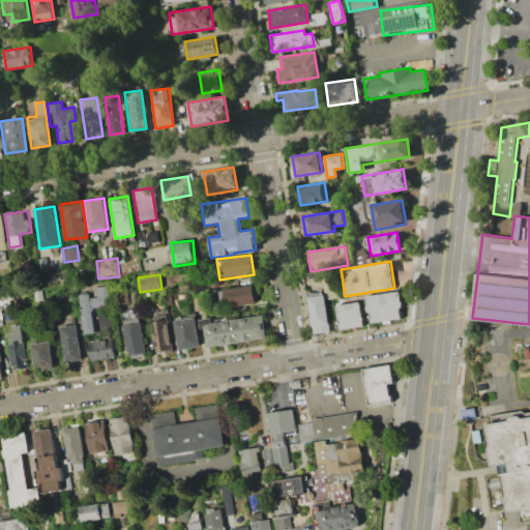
[(223,307),(219,289),(253,284),(256,302),(223,307)]
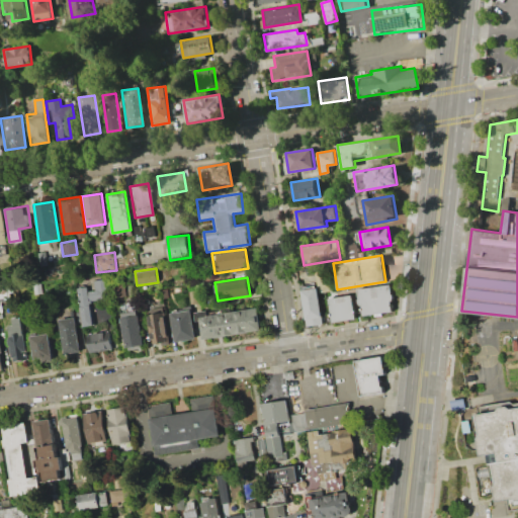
[(81,326),(76,285),(90,284),(90,280),(104,279),(107,299),(89,301),(92,325),(81,326)]
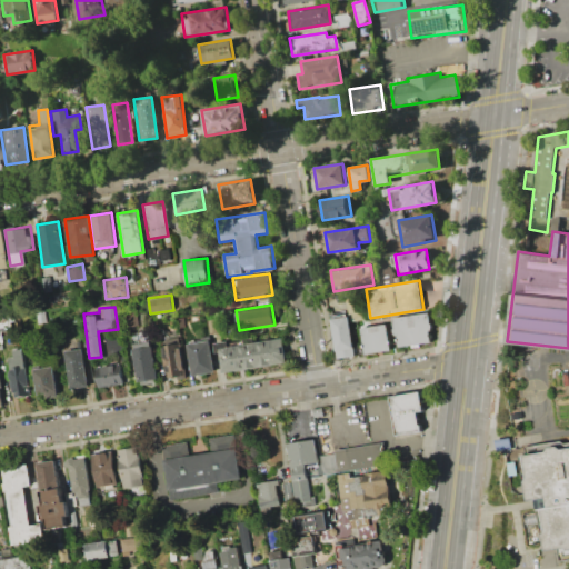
[(336,358),(330,313),(347,311),(352,356),(336,358)]
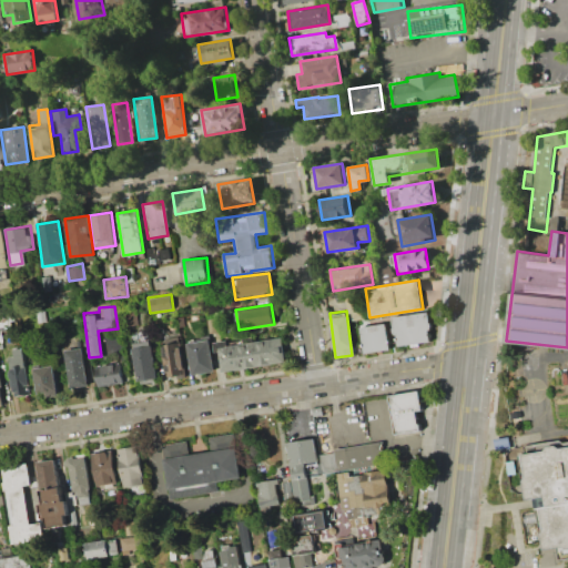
[(432,341),(397,346),(393,316),(428,311),(432,341)]
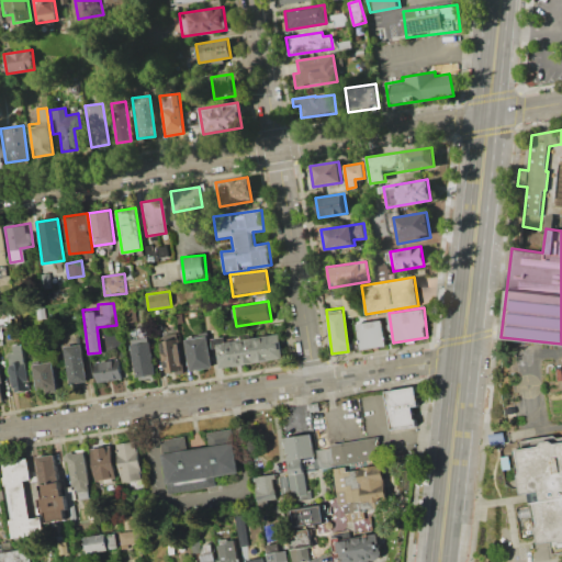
[(217,308),(218,318),(215,319),(216,327),(214,327),(215,328),(206,329),(204,310),(217,308)]
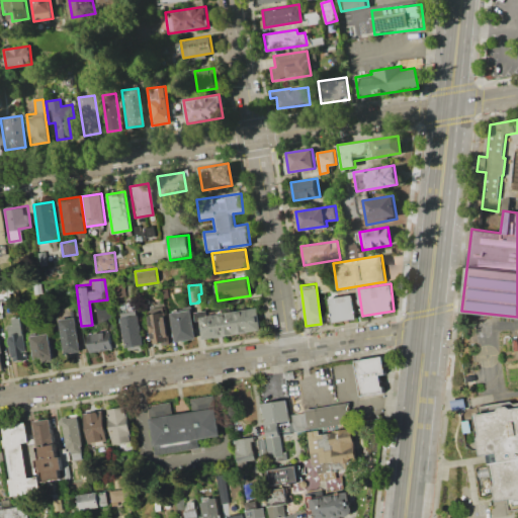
[(355,319),(331,323),(328,297),(352,294),(355,319)]
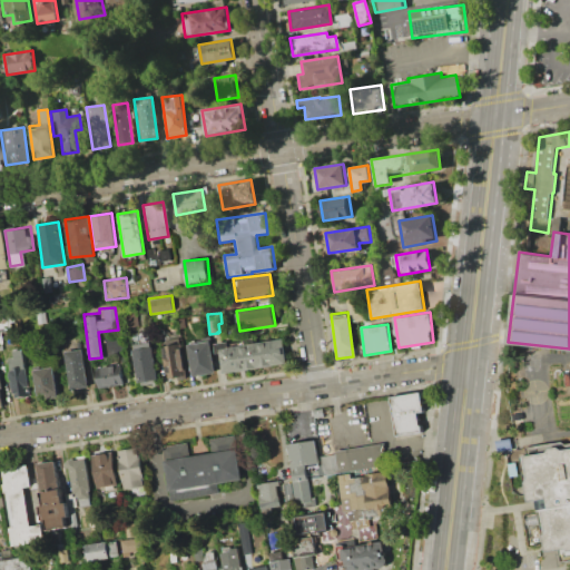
[(287,363),(222,373),(218,349),(283,337),(287,363)]
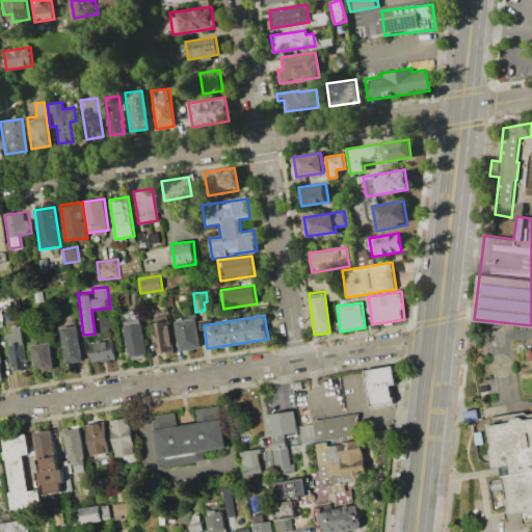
[(129,358),(122,319),(140,316),(147,355),(129,358)]
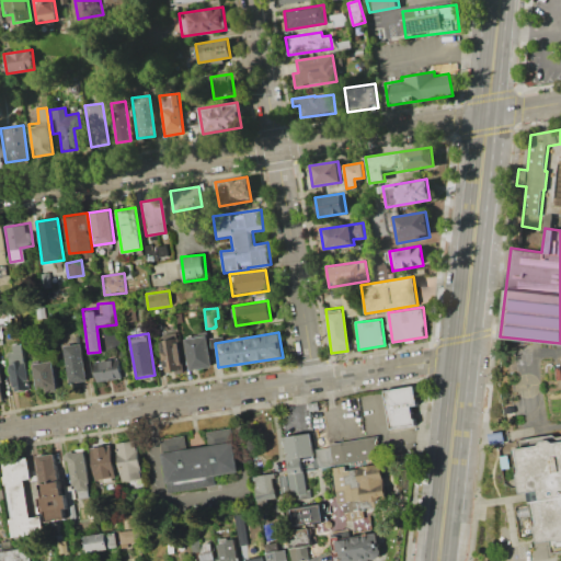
[(183,339),(206,335),(212,366),(189,369),(183,339)]
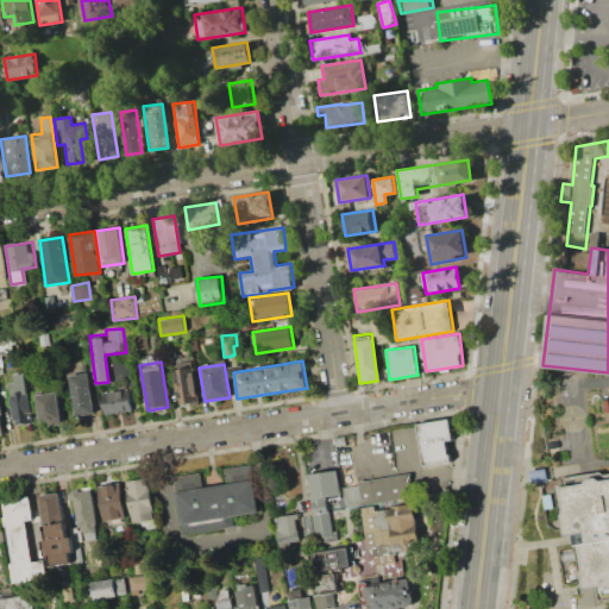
[(174,369),(194,365),(200,402),(180,406),(174,369)]
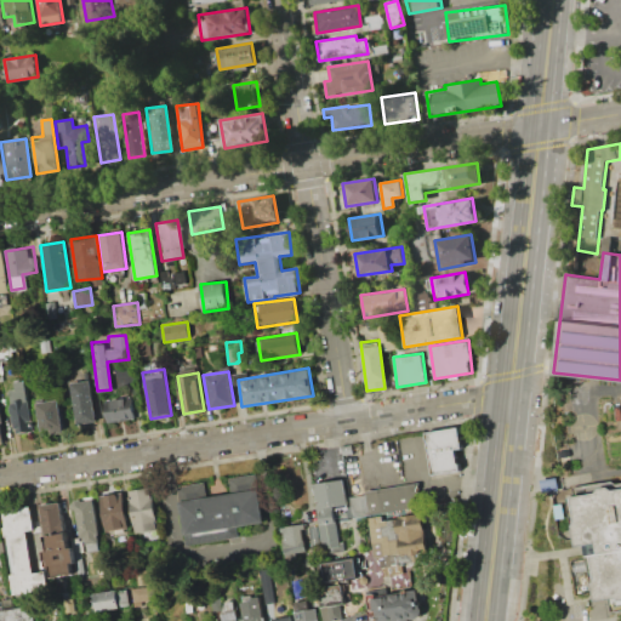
[(15,433),(5,382),(24,379),(34,429),(15,433)]
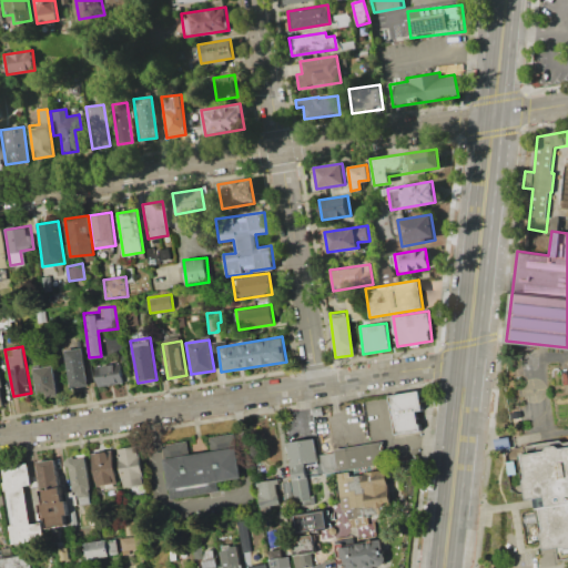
[(63,350),(82,346),(89,385),(70,388),(63,350)]
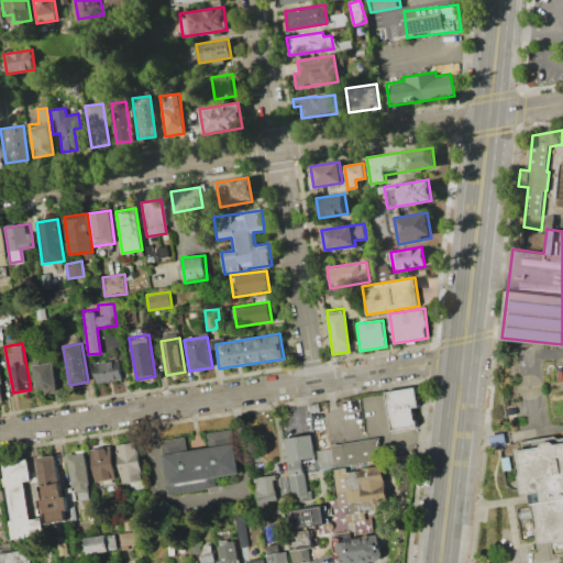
[(96,383),(92,363),(119,359),(121,379),(96,383)]
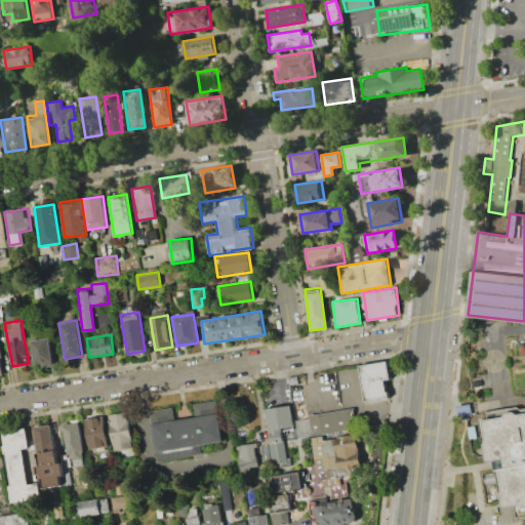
[(31,339),(48,336),(52,364),(34,366),(31,339)]
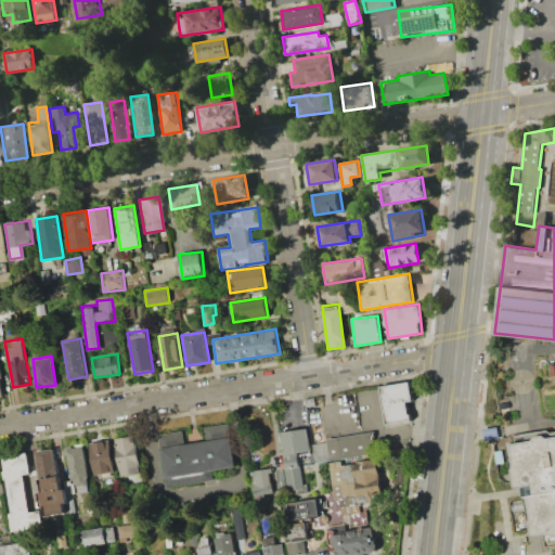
[(410,381),(413,399),(405,400),(408,413),(410,413),(411,420),(386,424),(379,386),(410,381)]
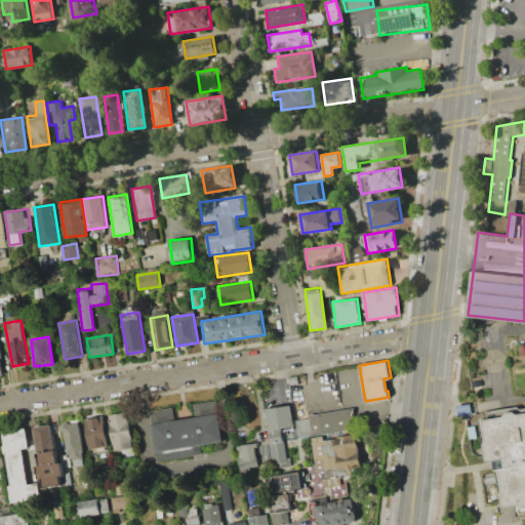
[(173,408),(151,412),(158,460),(201,453),(200,445),(224,441),(217,400),(193,404),(195,416),(175,419),(173,408)]
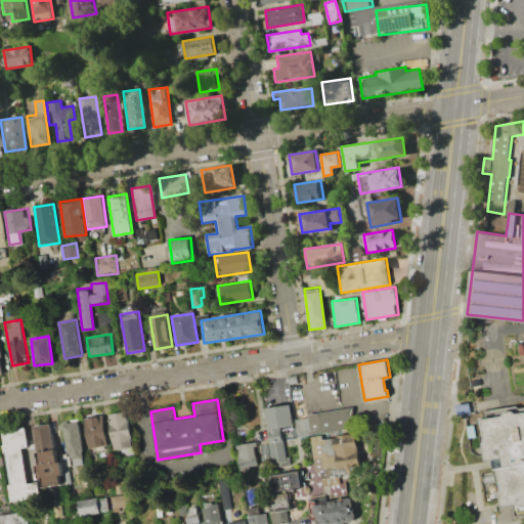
[(317,480),(311,435),(285,438),(288,464),(262,468),(262,469),(241,472),(236,445),(257,442),(258,444),(270,442),(264,407),(291,403),(293,417),(353,408),(356,427),(363,474),(339,477),(340,483),(325,485),(324,479),(317,480)]
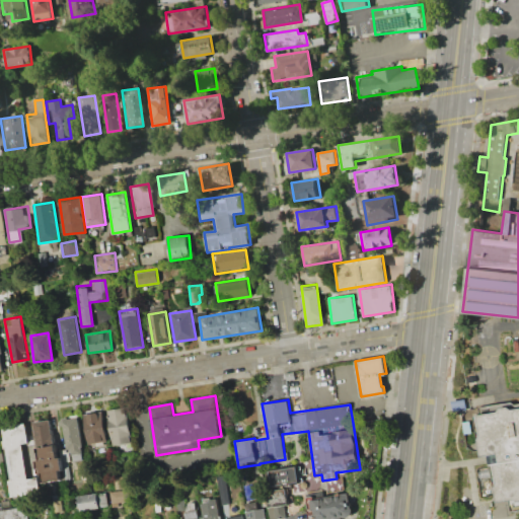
[(132,442),(113,445),(107,410),(127,406),(132,442)]
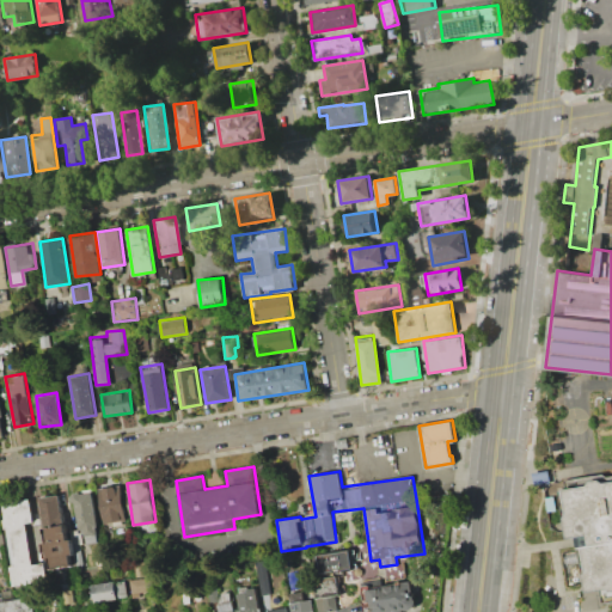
[(560,489),(611,481),(611,589),(585,594),(576,537),(567,538),(560,489)]
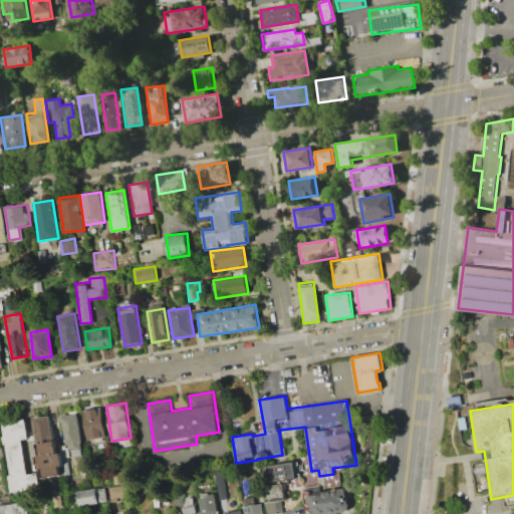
[(106,438),(86,441),(81,410),(101,407),(106,438)]
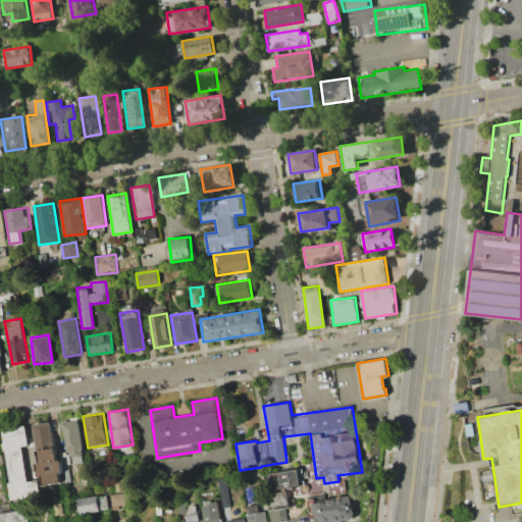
[(86,461),(69,463),(62,420),(79,417),(86,461)]
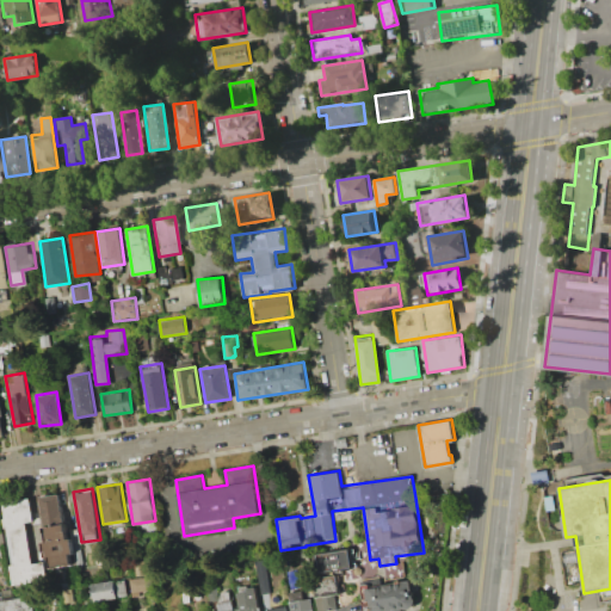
[(75,565),(51,568),(39,497),(65,493),(75,565)]
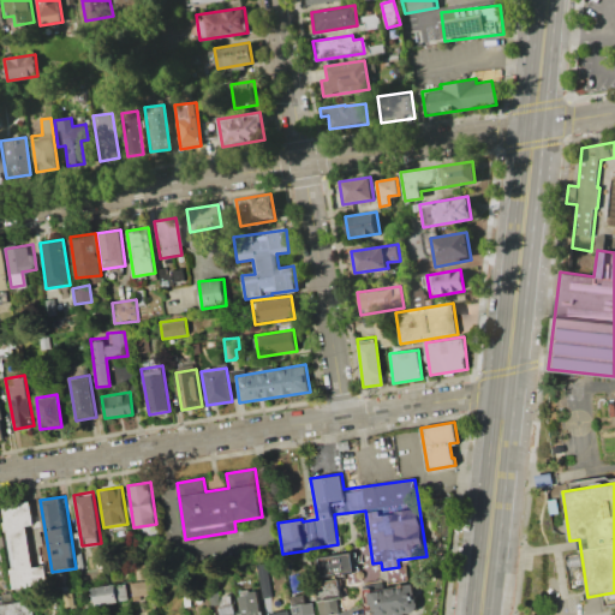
[(1,506),(29,502),(33,526),(25,526),(31,567),(43,566),(46,585),(12,590),(1,506)]
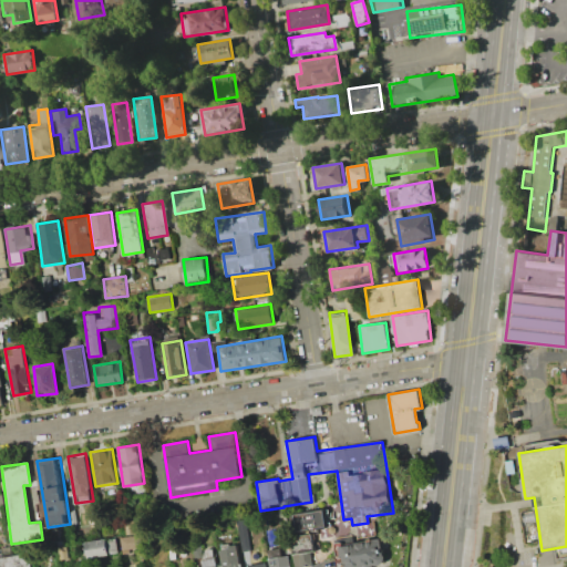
[(297,513),(328,509),(329,527),(299,531),(297,513)]
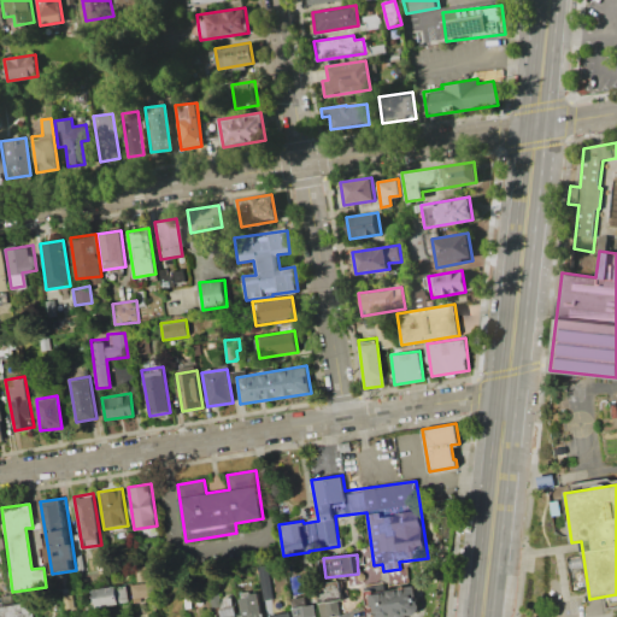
[(259,573),(262,599),(271,599),(269,571),(259,573)]
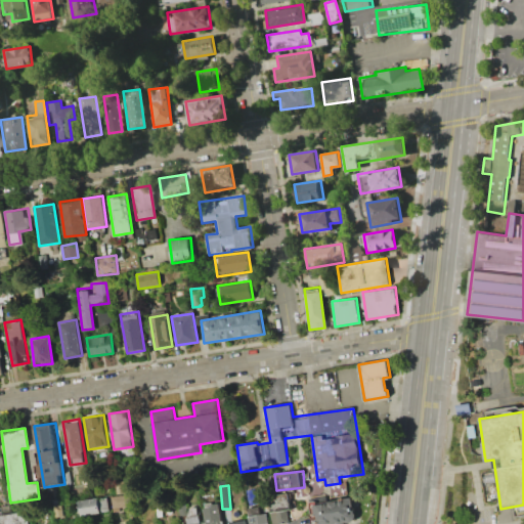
[(277,523),(271,495),(288,492),(291,509),(285,510),(287,522),(277,523)]
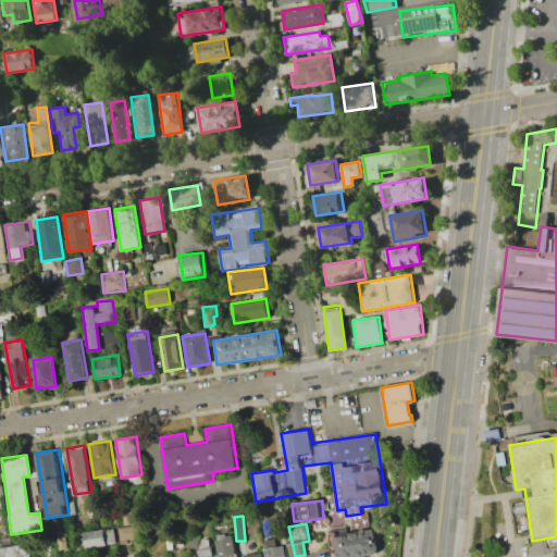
[(121,539),(119,529),(135,525),(136,536),(121,539)]
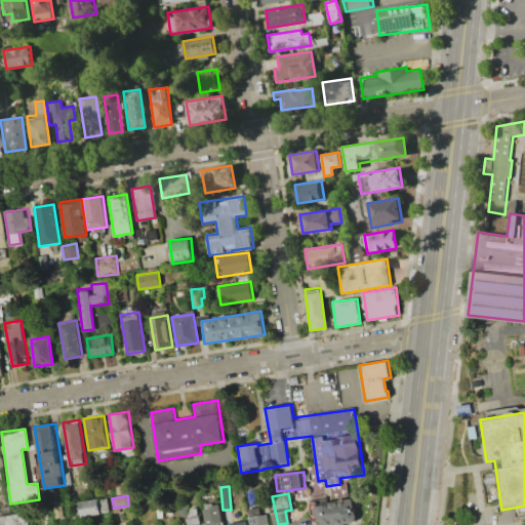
[(110,512),(80,516),(78,501),(108,496),(110,512)]
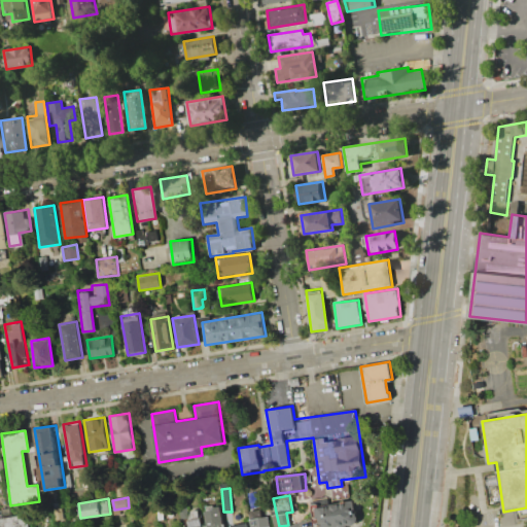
[(359,526),(314,526),(311,507),(355,499),(359,526)]
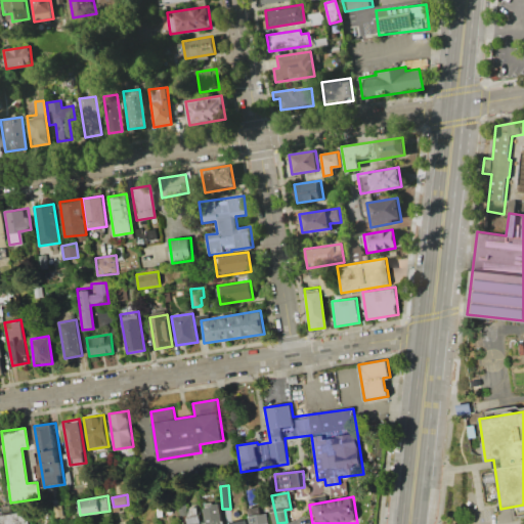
[(221,523),(204,523),(202,506),(218,503),(221,523)]
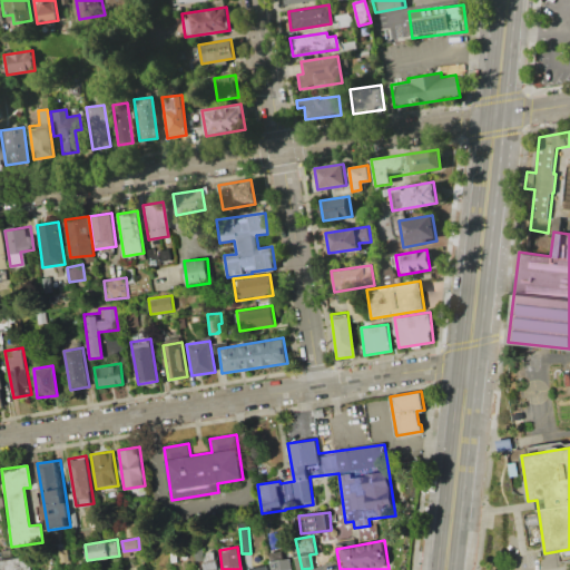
[(271,569),(268,553),(287,551),(290,569),(271,569)]
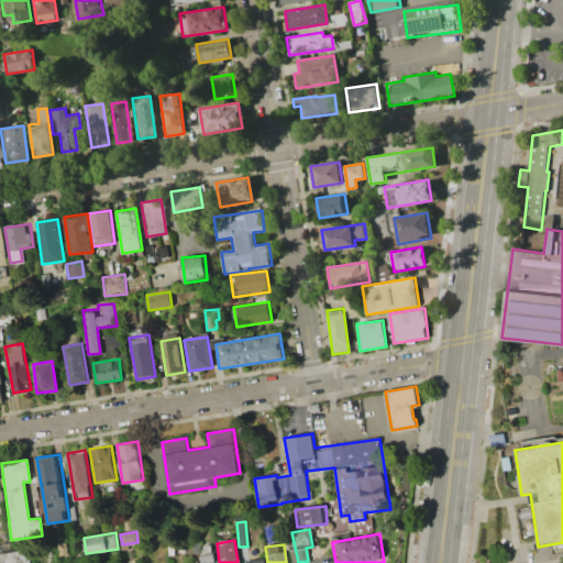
[(198,562),(197,548),(213,545),(216,562),(198,562)]
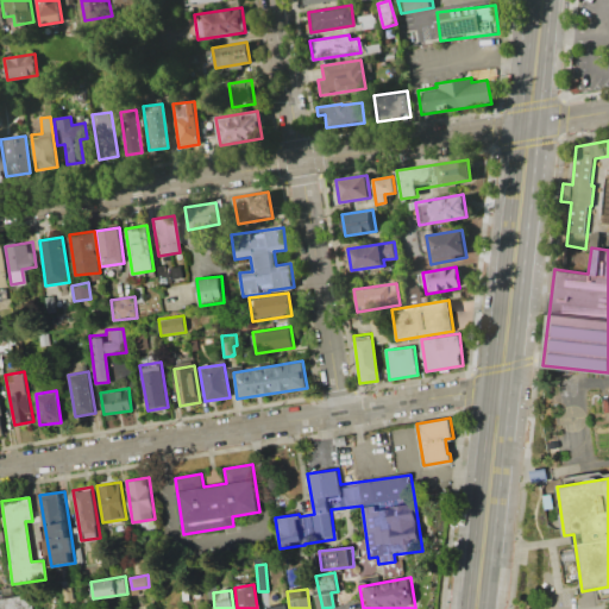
[(0,608),(0,596),(30,591),(32,608),(0,608)]
